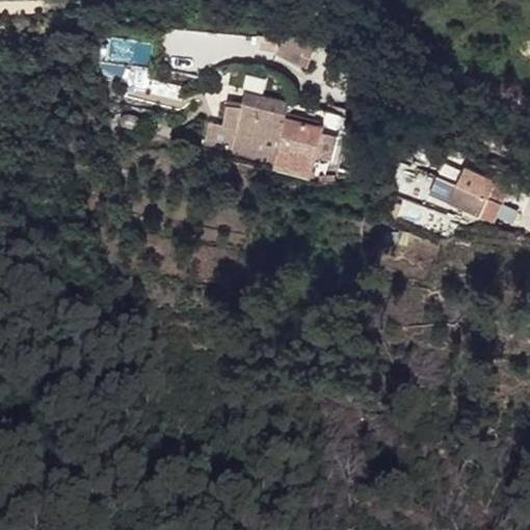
[(307,68),(316,45),(285,31),(275,55),(307,68)]
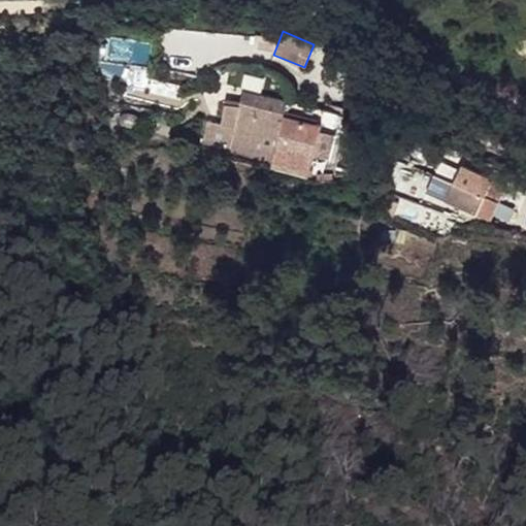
[(270,165),(287,103),(241,92),(239,101),(238,106),(225,105),(219,129),(206,127),(201,148),(270,165)]
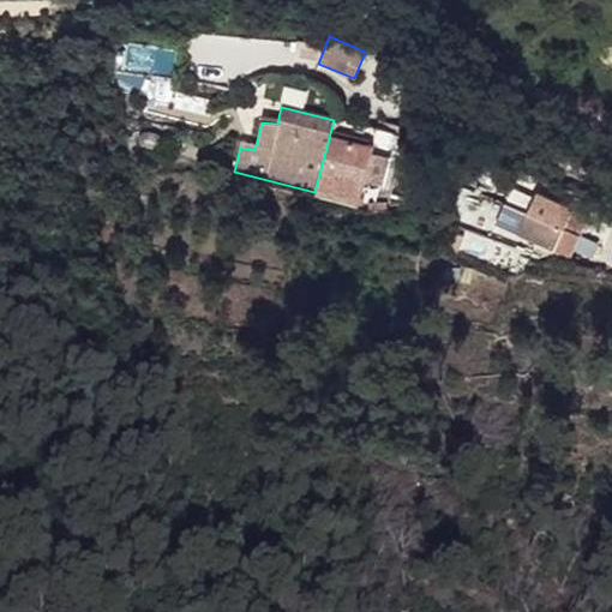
[(355,210),(376,131),(334,120),(315,192),(313,198),(355,210)]
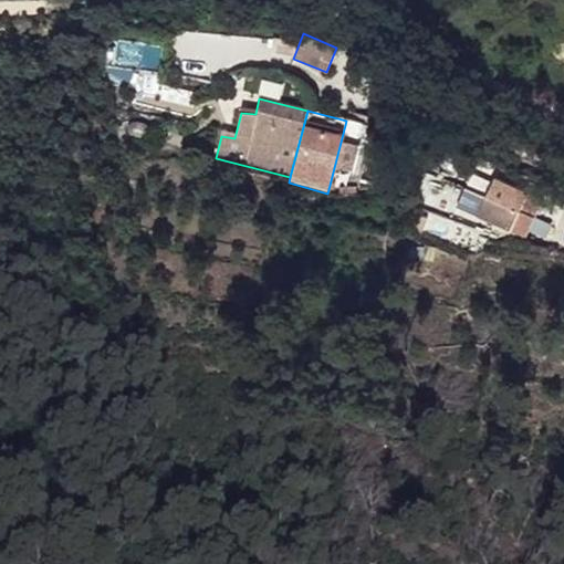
[(528,192),(494,177),(486,196),(519,211),(528,192)]
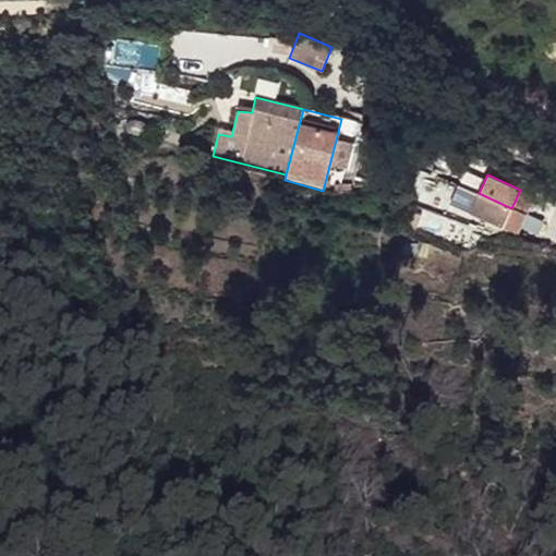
[(462,210),(468,189),(450,183),(444,205),(462,210)]
